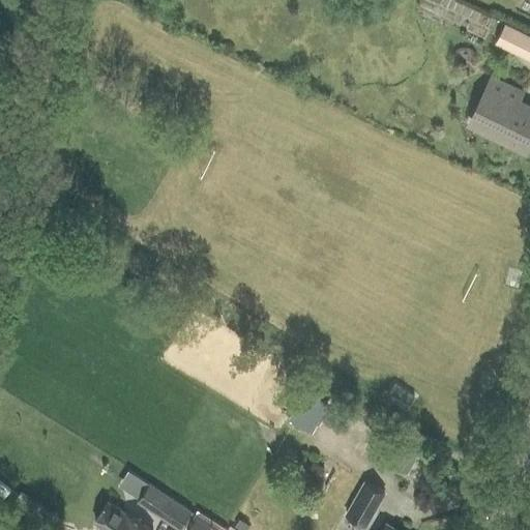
[(529,35),(505,24),(496,43),(529,60),(529,35)]
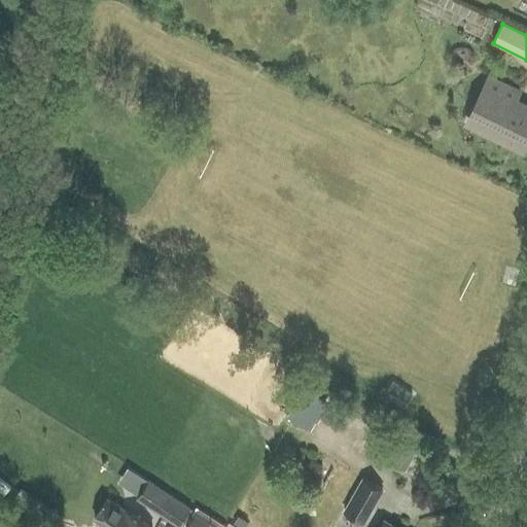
[(523,92),(489,74),(464,124),(524,154),(526,147),(526,102),(519,99),(523,92)]
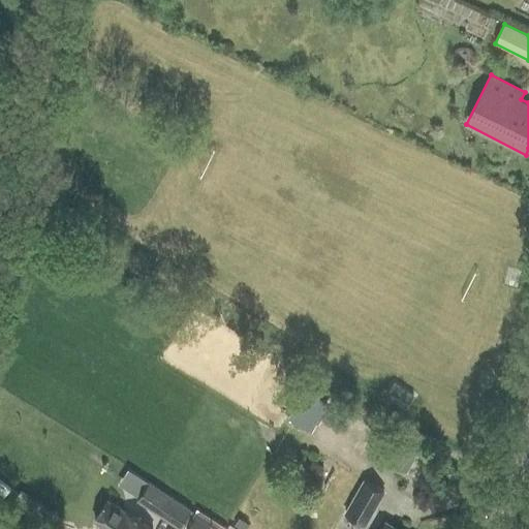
[(414,396),(395,382),(386,395),(406,408),(414,396)]
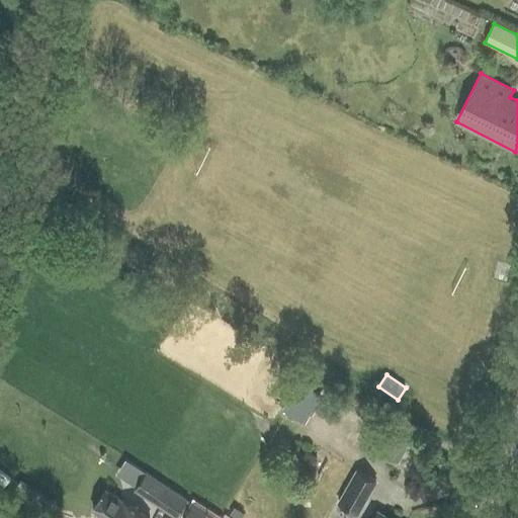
[(321,395),(301,384),(285,414),(304,424),(321,395)]
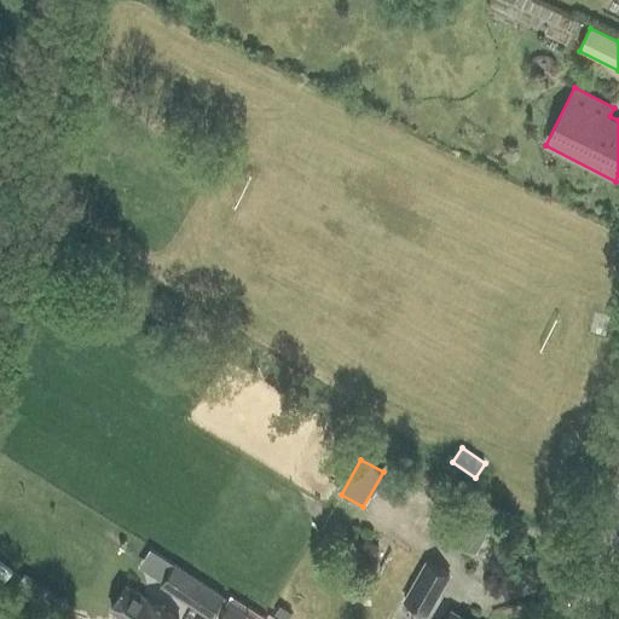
[(473,520),(460,544),(476,553),(490,528),(473,520)]
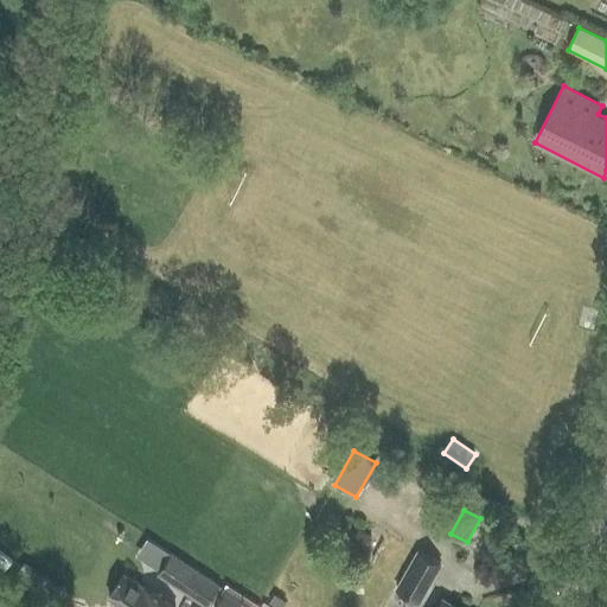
[(420,602),(441,566),(419,553),(397,589),(420,602)]
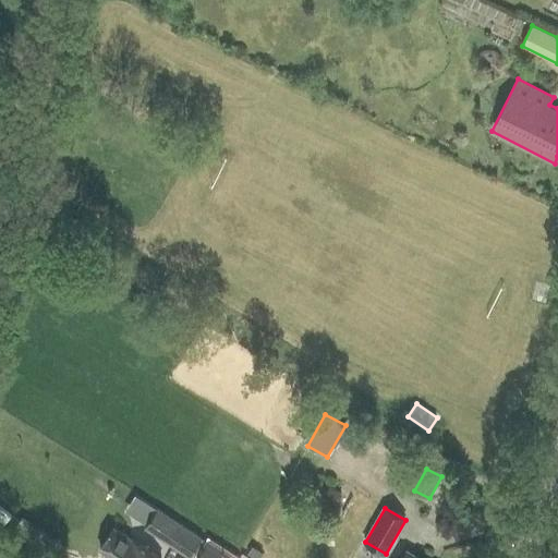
[(177,522),(157,509),(145,528),(165,540),(190,557),(202,538),(177,522)]
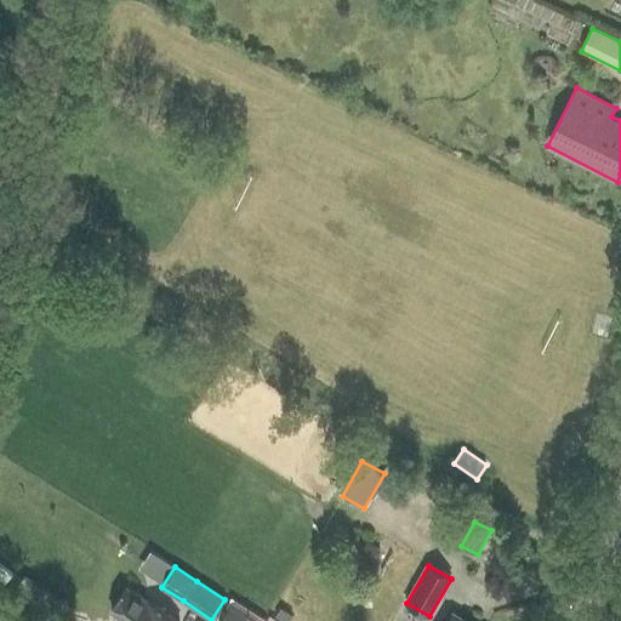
[(180,620),(181,620),(148,599),(127,586),(112,610),(129,620),(180,620)]
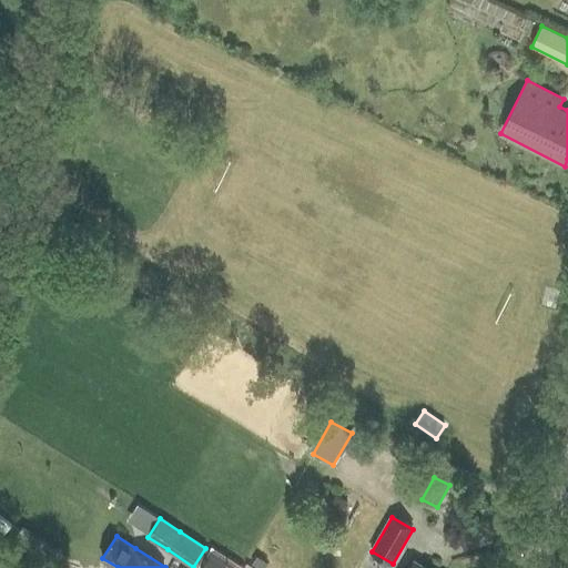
[(236,567),(214,551),(202,567),(236,567)]
